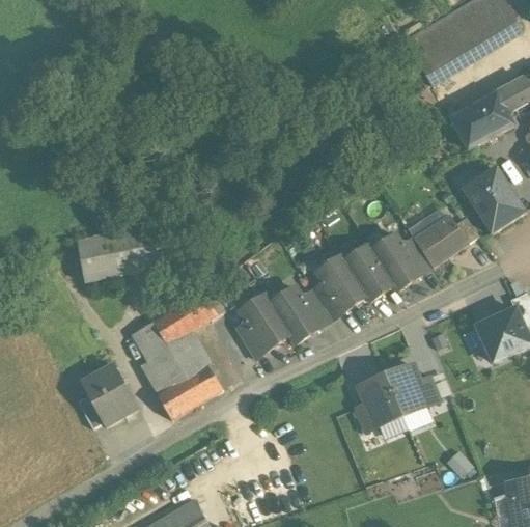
[(473,0),(405,40),(433,87),(523,33),(502,0),(473,0)]
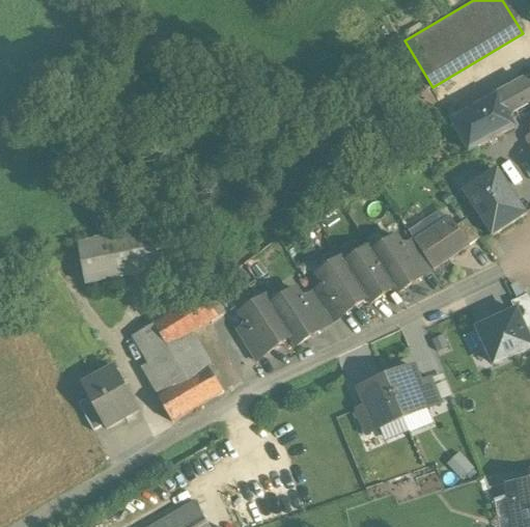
[(529,89),(525,79),(497,94),(507,113),(529,101),(529,89)]
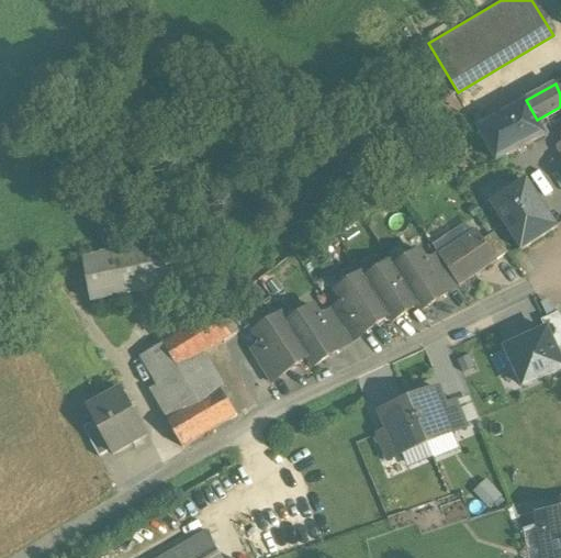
[(526,100),(479,126),(495,158),(495,159),(503,156),(543,133),(537,120),(526,100)]
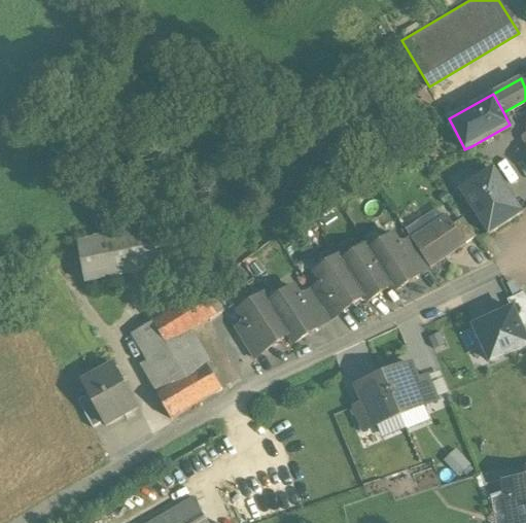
[(457,184),(488,232),(521,211),(490,164),(457,184)]
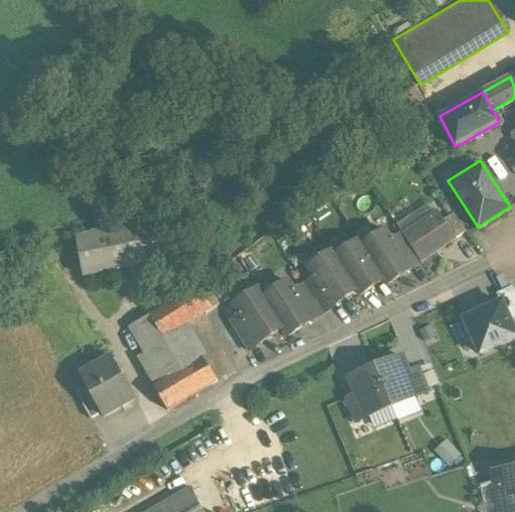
[(437,209),(401,232),(419,258),(419,259),(455,236),(442,217),(437,209)]
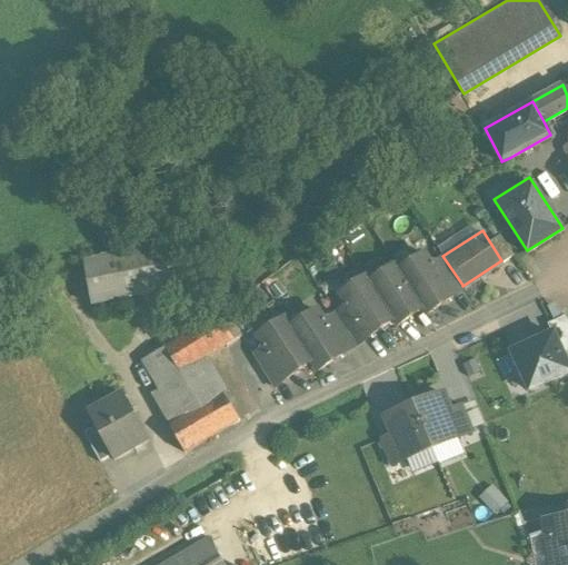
[(499,233),(488,239),(501,260),(512,253),(499,233)]
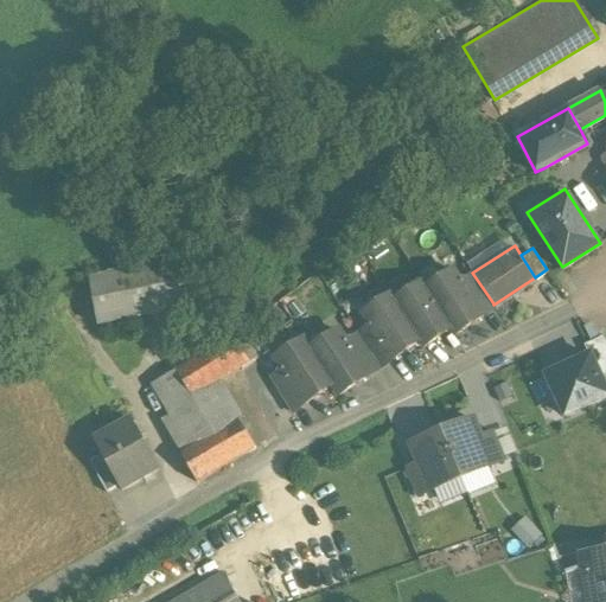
[(184,258),(88,276),(97,322),(206,301),(184,258)]
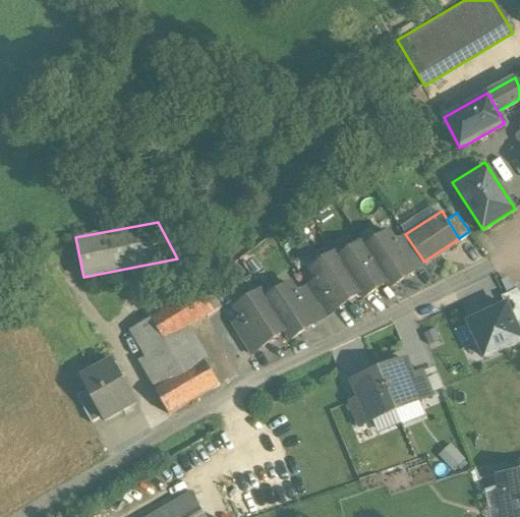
[(394,238),(389,230),(365,245),(364,245),(386,279),(386,280),(389,285),(414,268),(394,238)]
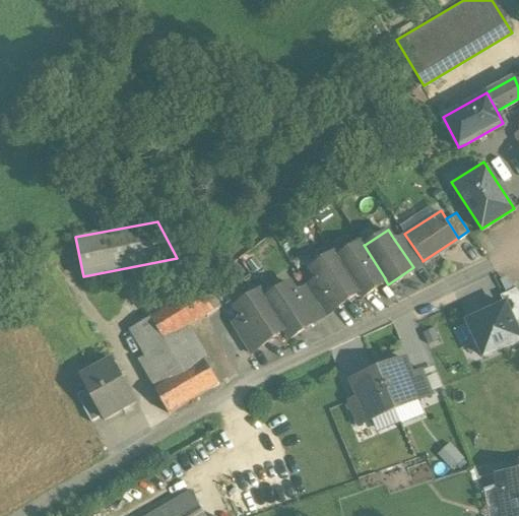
[(404,234),(403,232),(393,238),(412,266),(423,260),(404,234)]
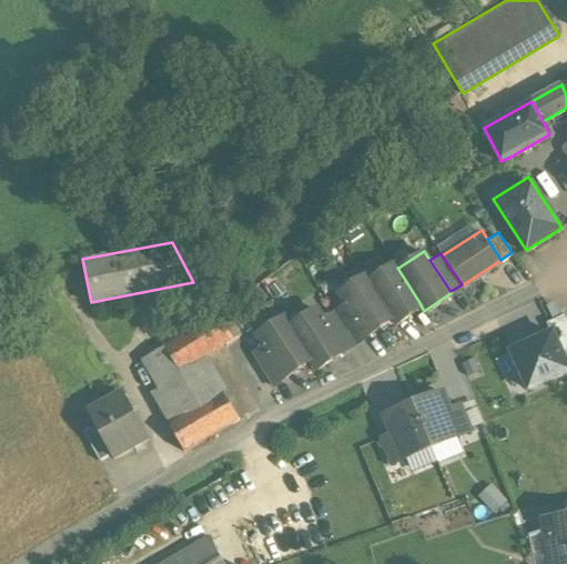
[(368,279),(368,280),(392,315),(392,316),(395,322),(421,305),(421,304),(397,268),(398,268),(394,262),(368,279)]
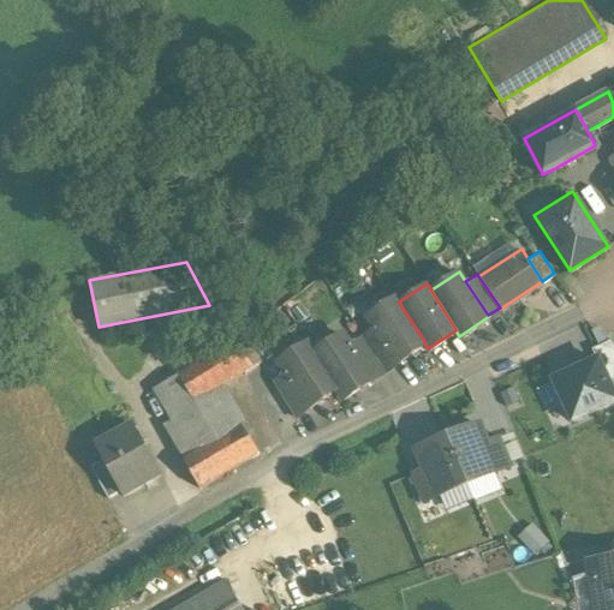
[(395,295),(367,316),(373,326),(395,359),(397,360),(424,342),(424,341),(399,303),(399,301),(395,295)]
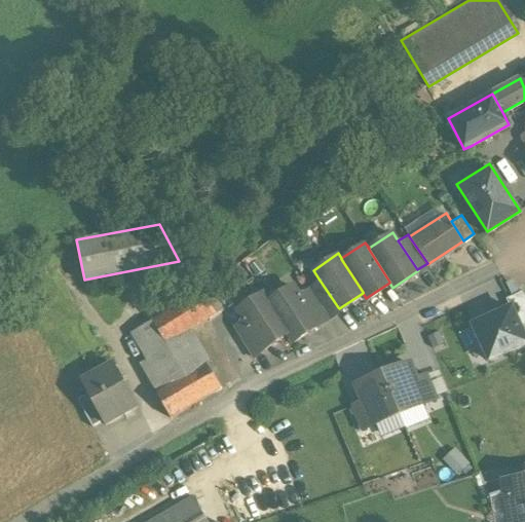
[(338,307),(319,278),(308,285),(328,314),(338,307)]
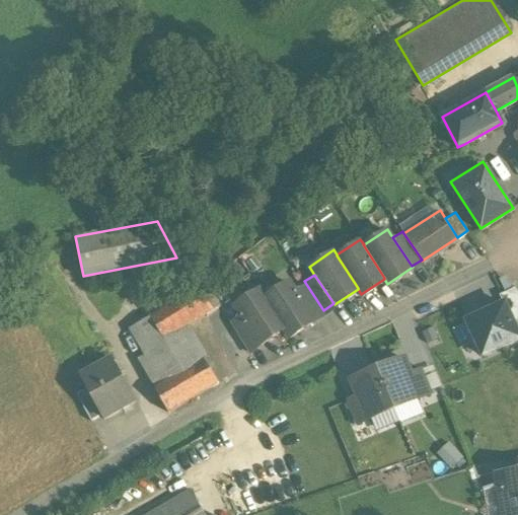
[(288,280),(265,295),(285,325),(283,326),(288,335),(313,318),(312,317),(312,318),(293,289),(293,288),(288,280)]
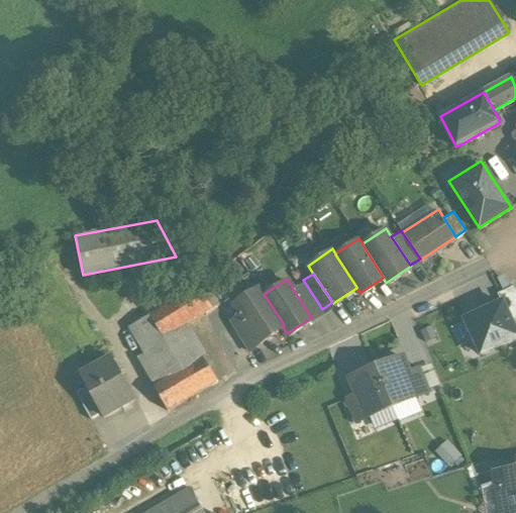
[(204,280),(148,314),(165,340),(181,368),(195,391),(224,374),(210,351),(202,355),(183,323),(203,311),(218,302),(204,280)]
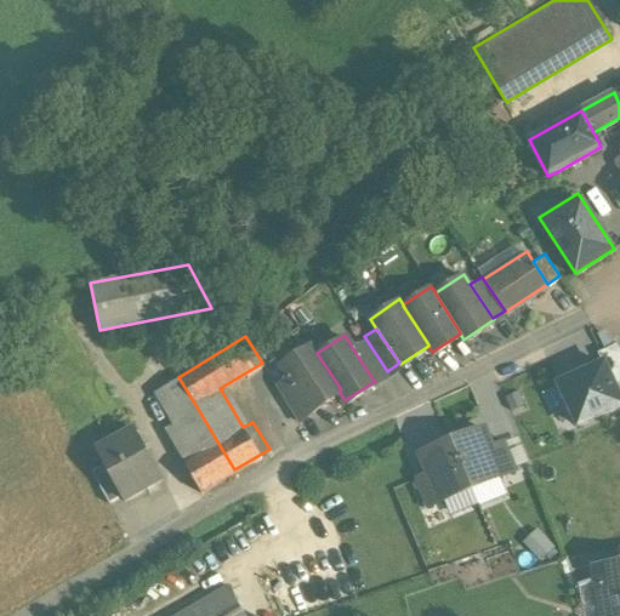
[(387,371),(364,336),(351,344),(351,346),(374,381),(374,380),(387,371)]
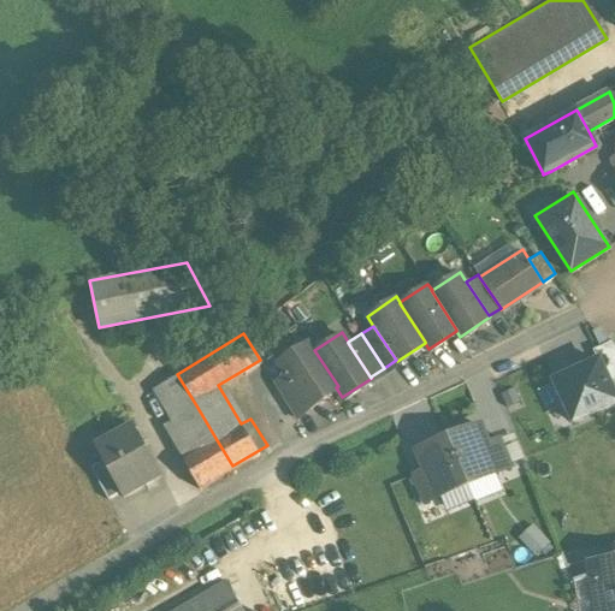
[(598,357),(609,381),(614,378),(614,344),(610,339),(591,348),(597,359),(598,357)]
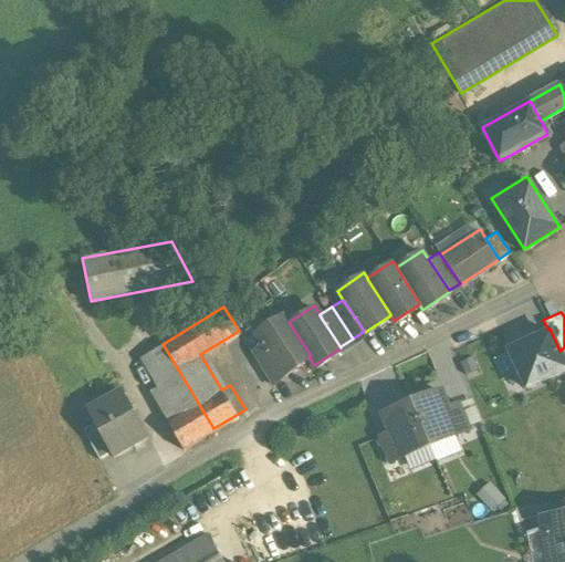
[(289,323),(282,313),(255,331),(261,341),(262,340),(283,372),(282,373),(283,373),(309,356),(311,355),(289,322),(289,323)]
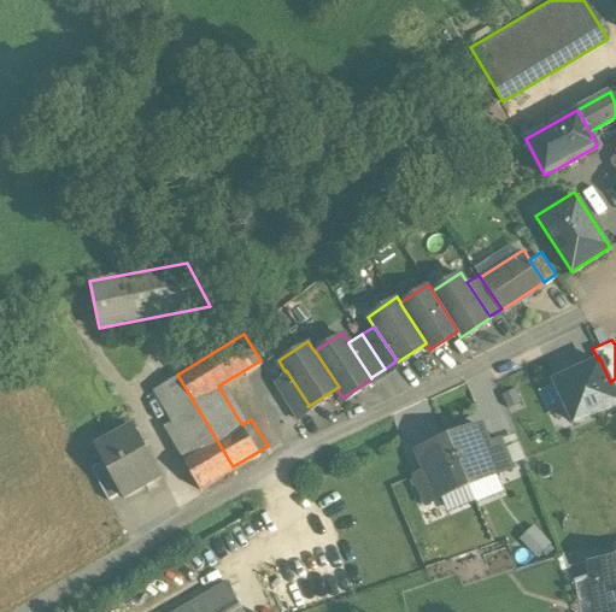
[(553,380),(573,421),(615,400),(615,394),(610,382),(599,358),(598,359),(553,380)]
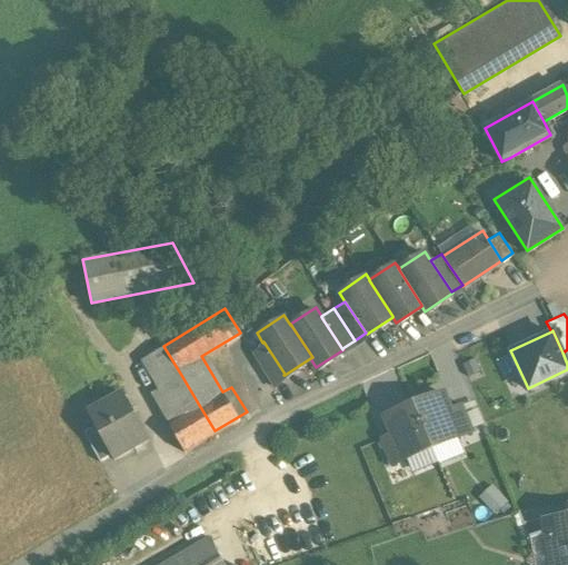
[(285,374),(263,342),(262,343),(251,350),(270,383),(284,375),(285,374)]
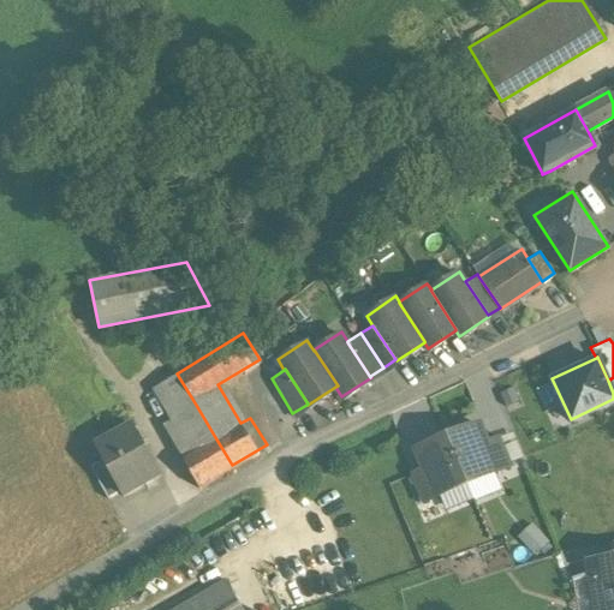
[(177,374),(155,387),(172,420),(196,405),(177,374)]
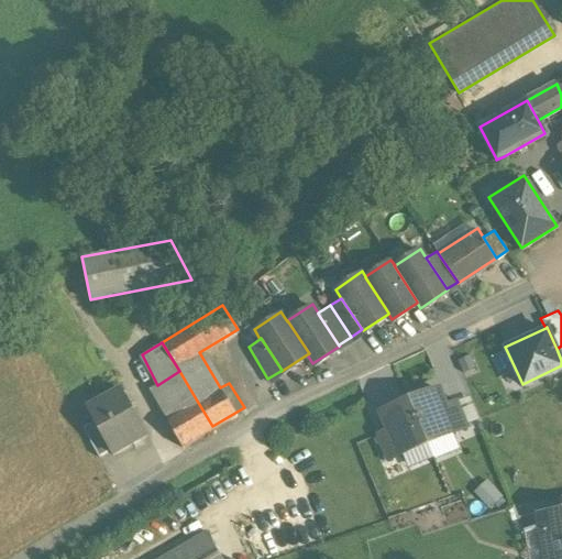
[(179,371),(157,385),(150,390),(166,419),(197,401),(179,371)]
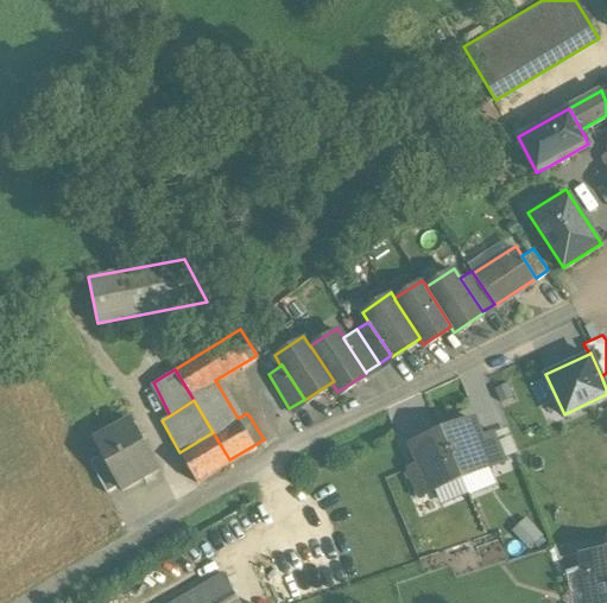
[(472,417),(411,442),(419,461),(430,487),(430,488),(491,463),(491,462),(479,436),(480,436),(472,417)]
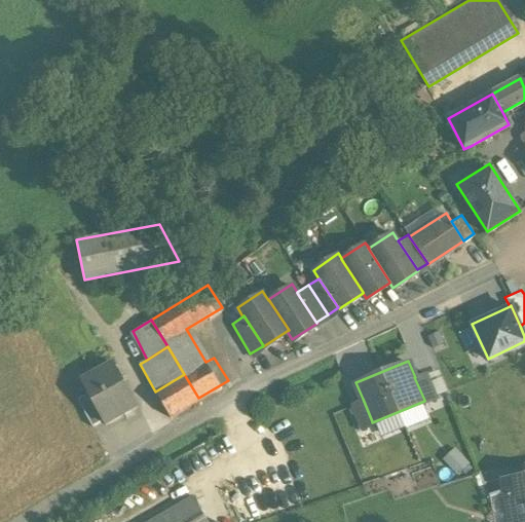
[(113,362),(81,380),(87,392),(102,419),(104,422),(137,404),(113,362)]
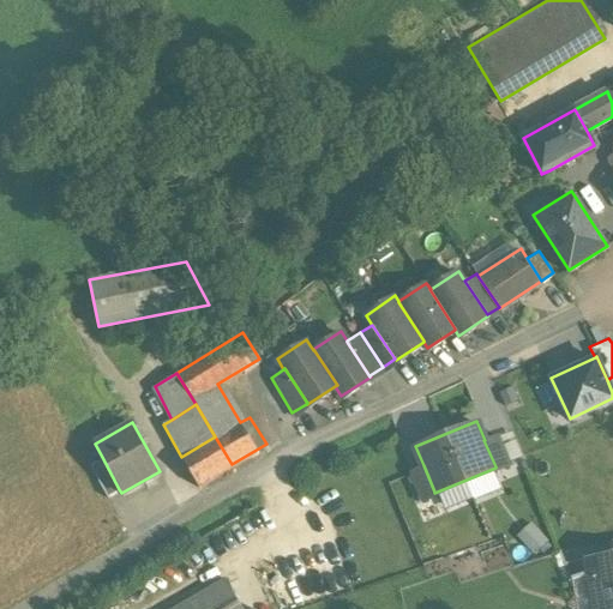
[(485,440),(484,440),(496,466),(509,462),(497,434),(485,440)]
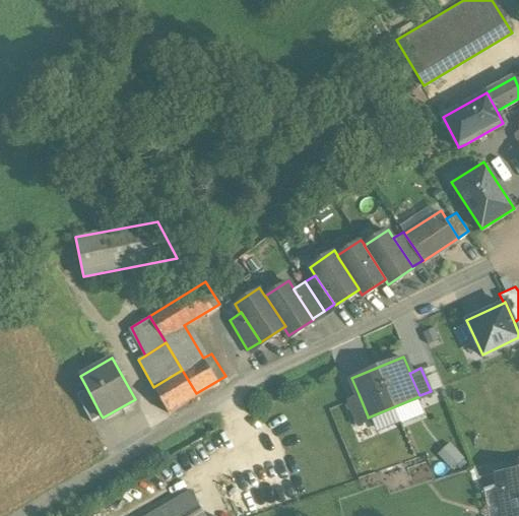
[(182,370),(153,387),(168,410),(196,393),(182,370)]
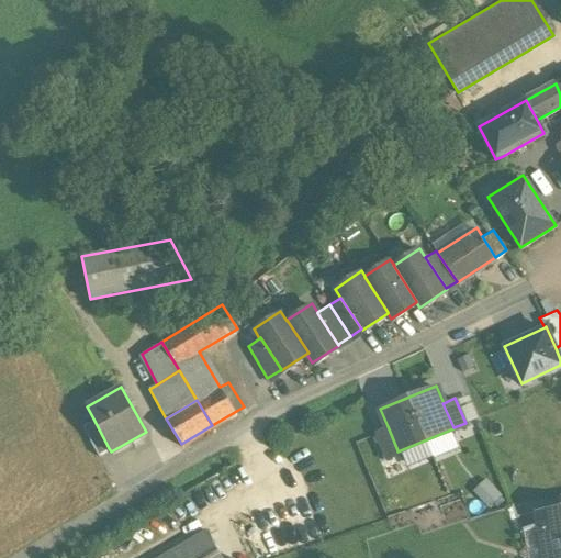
[(93,419),(81,425),(98,454),(109,448),(93,419)]
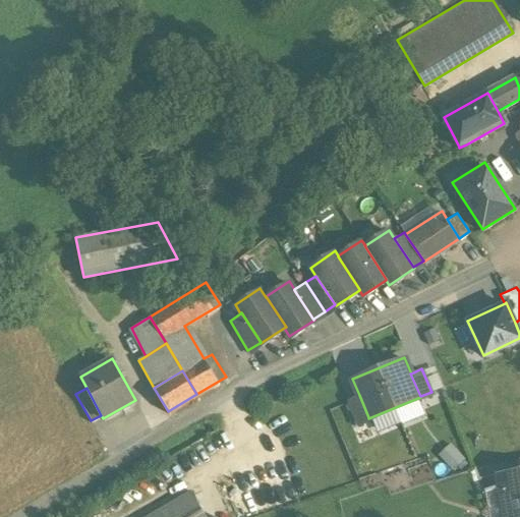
[(359,395),(348,400),(357,422),(368,417),(359,395)]
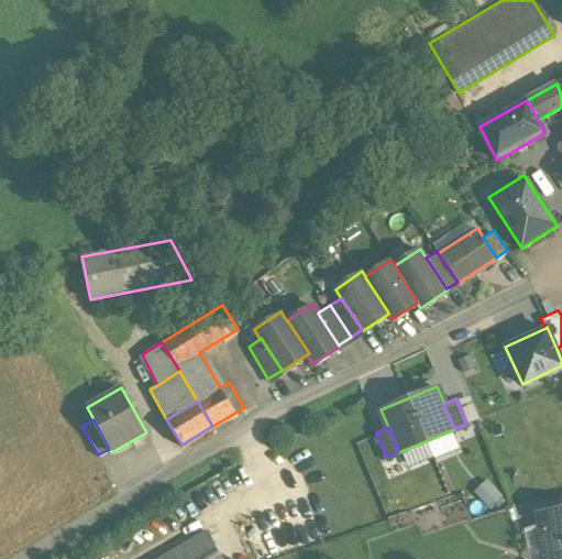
[(473,490),(488,506),(502,494),(486,478),(473,490)]
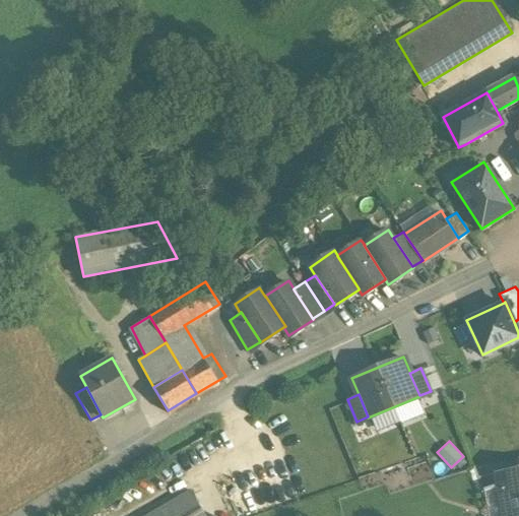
[(518,515),(518,467),(516,468),(497,471),(504,515),(518,515)]
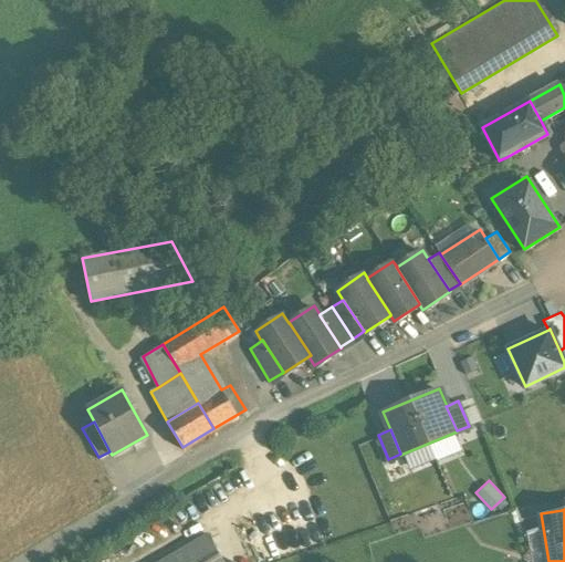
[(223,561),(206,531),(154,561),(223,561)]
